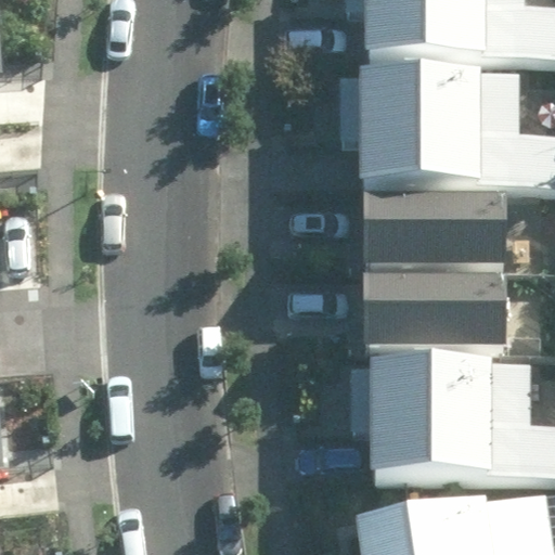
[(554,0),(355,0),(355,4),(384,9),(379,41),(554,63),(554,0)]
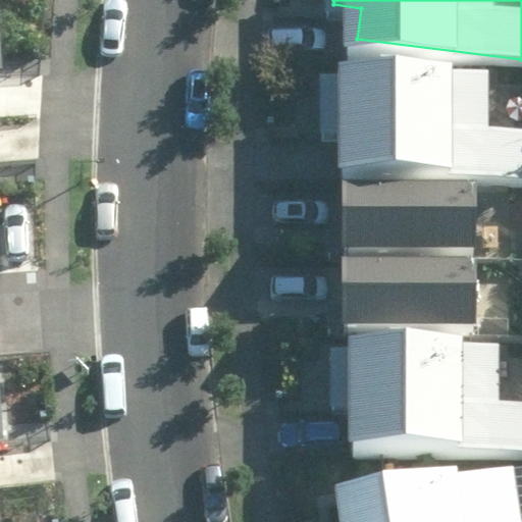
[(493,71),(324,58),(317,145),(342,140),(340,162),(521,175),(521,126),(489,124),(493,71)]
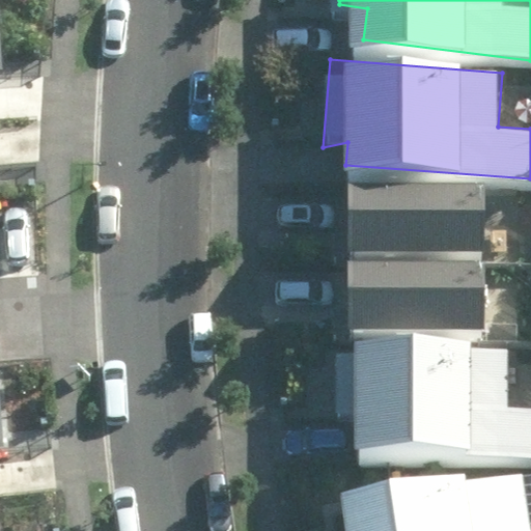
[(486,186),(347,187),(348,306),(486,304),(486,186)]
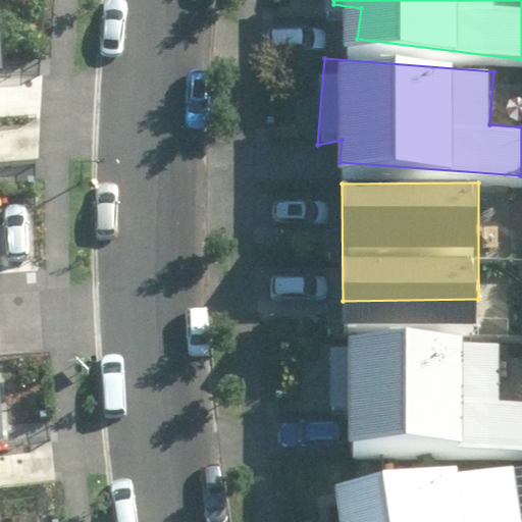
[(493,311),(347,315),(349,393),(336,398),(338,458),(521,453),(521,403),(496,404),(493,311)]
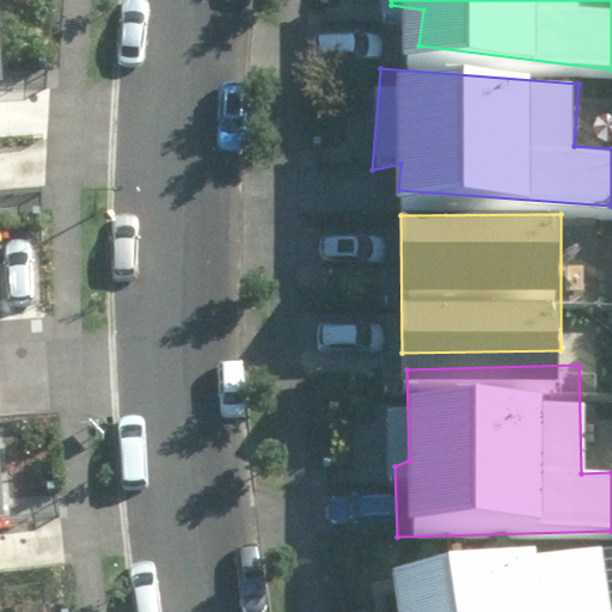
[(611,611),(611,537),(397,556),(401,611),(611,611)]
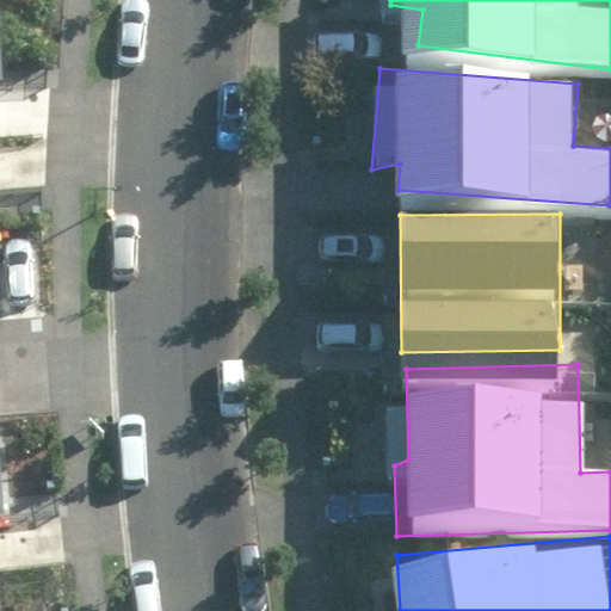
All buildings are outlined.
